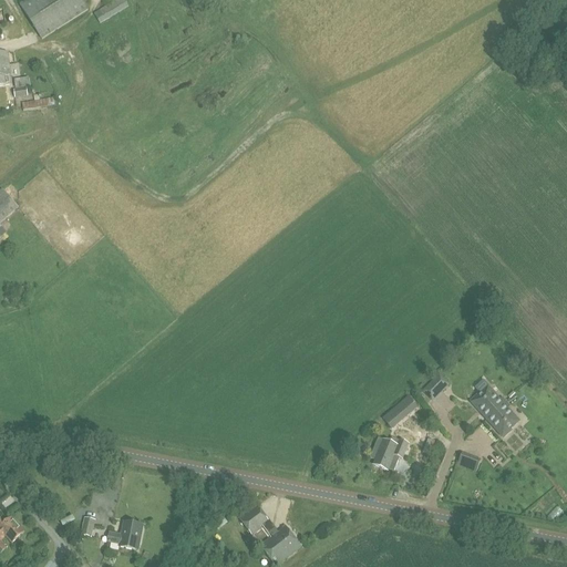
[(27,0),(20,6),(42,40),(89,10),(82,0),(27,0)]
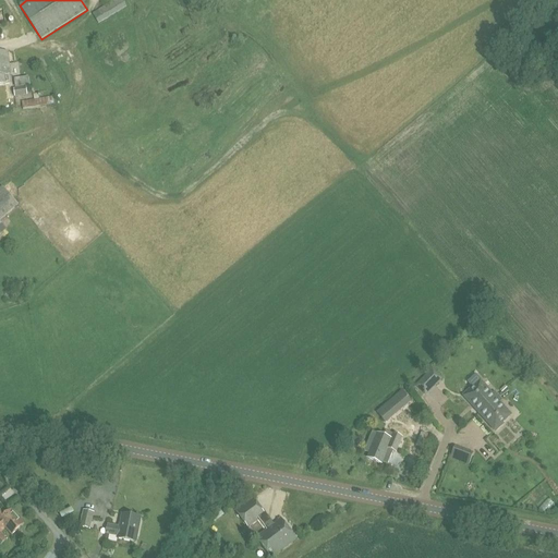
[(114,0),(93,14),(99,24),(128,8),(122,0),(114,0)]
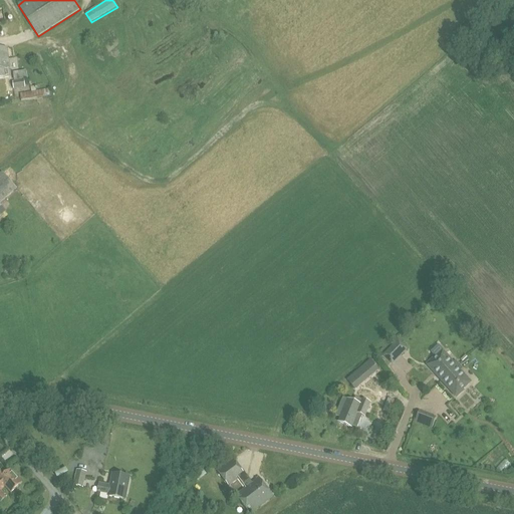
[(78,23),(82,32),(90,28),(86,19),(78,23)]
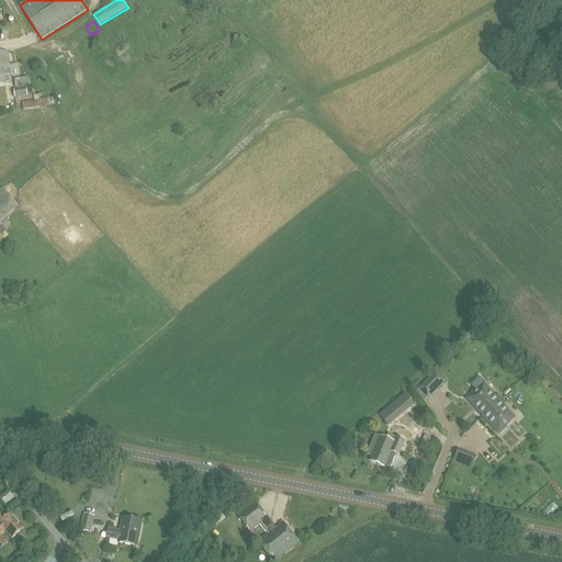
[(0,86),(13,85),(8,53),(0,53),(0,86)]
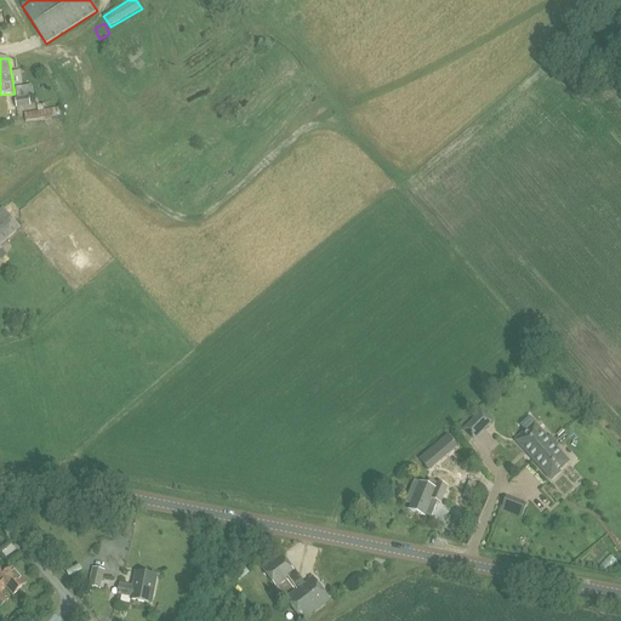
[(15,98),(16,108),(30,106),(29,97),(15,98)]
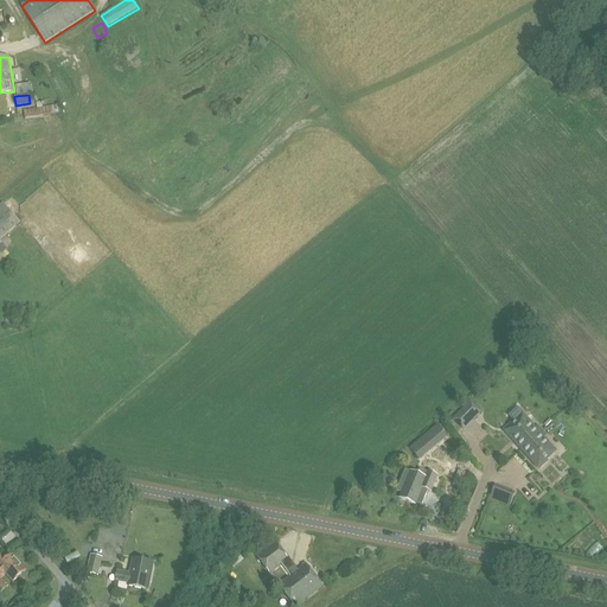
[(24,110),(25,119),(59,114),(58,106),(24,110)]
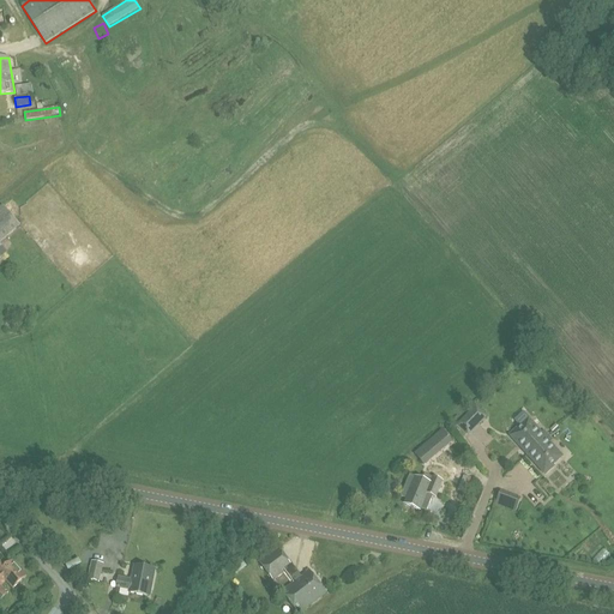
[(0,208),(0,242),(20,227),(2,206),(0,208)]
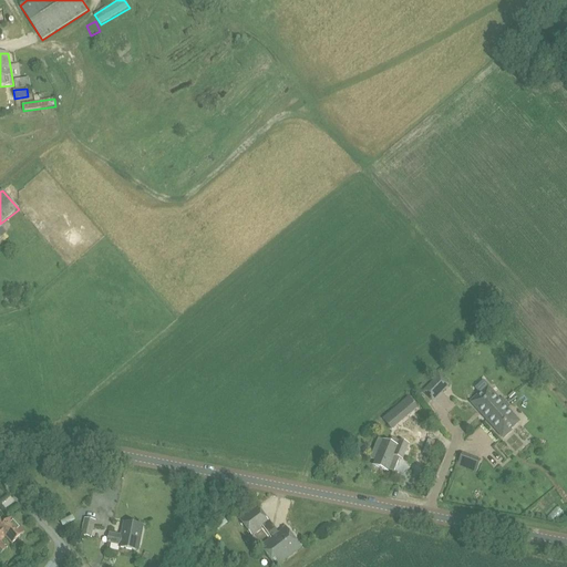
[(429,388),(437,397),(449,384),(440,377),(429,388)]
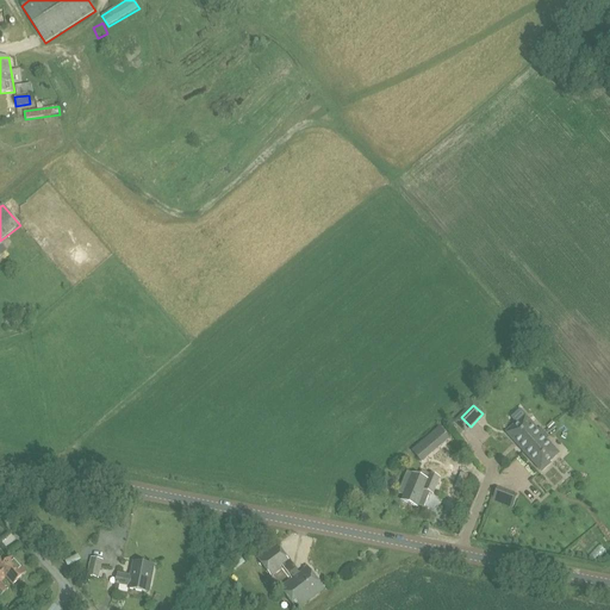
[(506,433),(524,452),(545,434),(540,429),(537,431),(526,418),(516,425),(515,424),(506,433)]
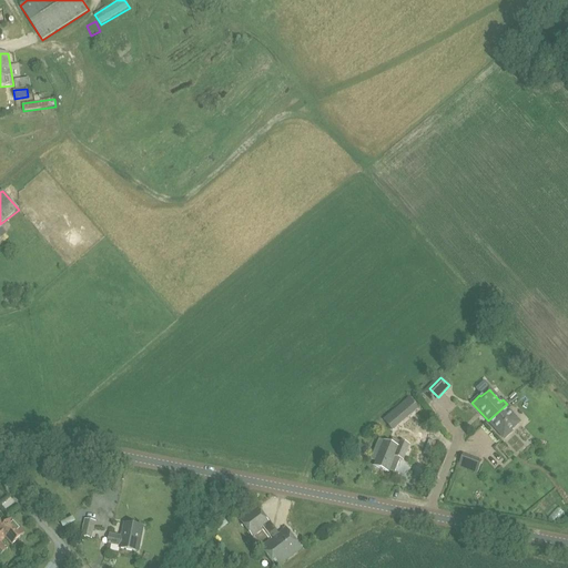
[(393,432),(418,409),(409,398),(383,419),(393,432)]
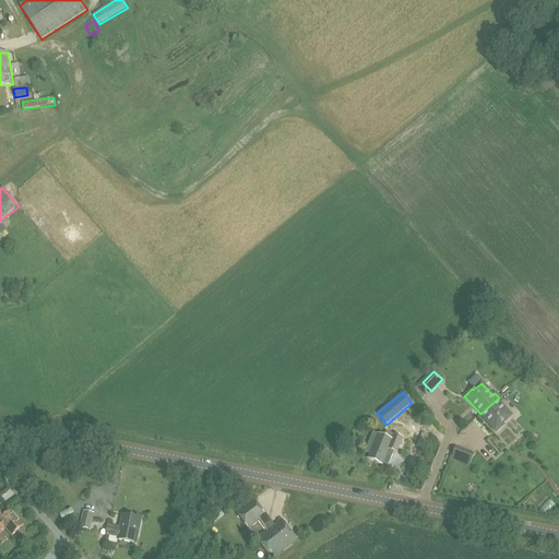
[(499,397),(480,414),(497,432),(504,425),(503,424),(511,416),(500,404),(502,402),(499,397)]
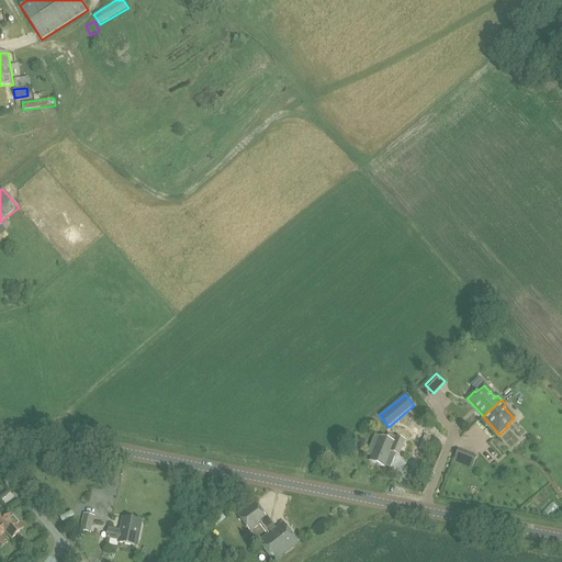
[(405,440),(389,434),(386,439),(374,435),(366,454),(372,457),(370,461),(384,468),(391,452),(400,456),(405,440)]
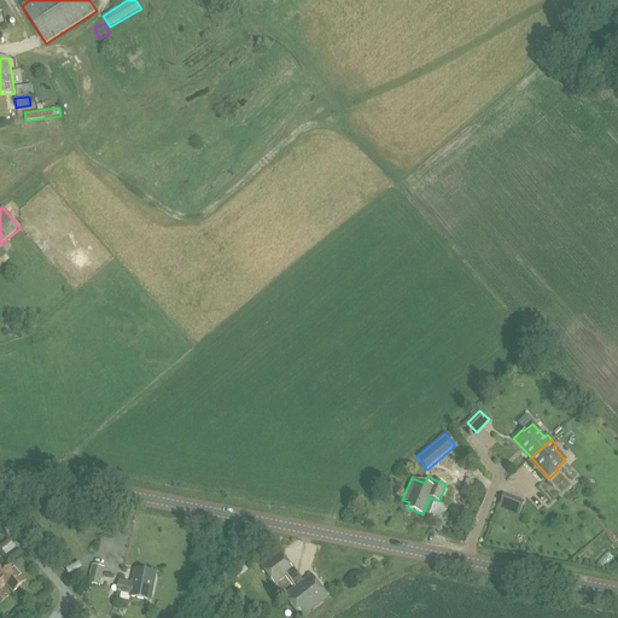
[(499,507),(519,516),(525,502),(505,494),(499,507)]
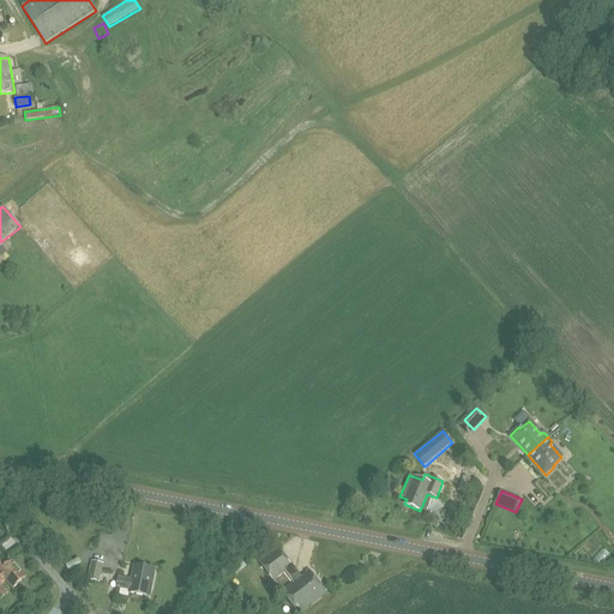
[(282,591),(298,613),(299,613),(326,594),(309,571),(302,577),(292,564),(290,564),(280,548),(260,564),(274,581),(284,572),(293,583),(282,591)]
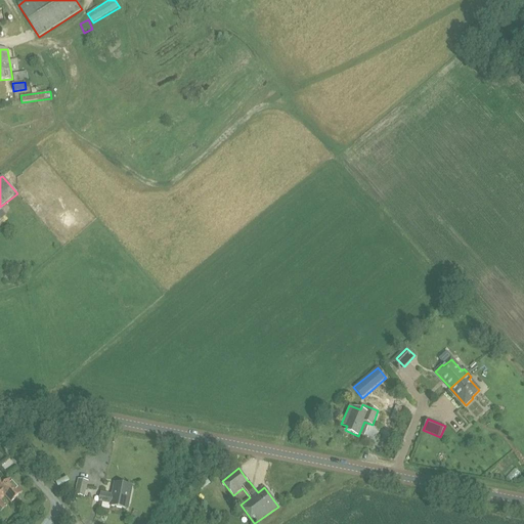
[(0,513),(7,507),(1,500),(5,496),(11,504),(24,492),(10,478),(5,483),(2,479),(0,480),(0,513)]
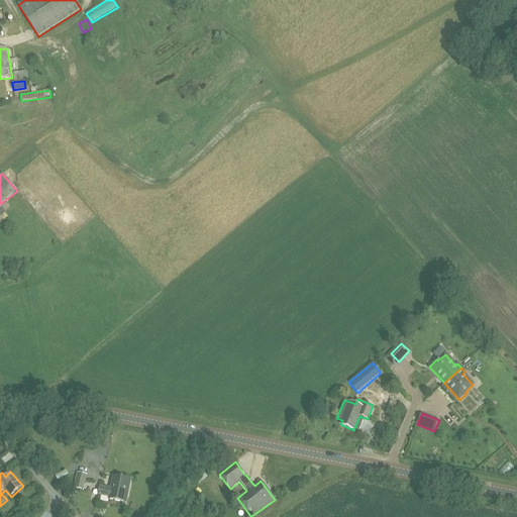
[(74,488),(84,491),(87,475),(78,473),(74,488)]
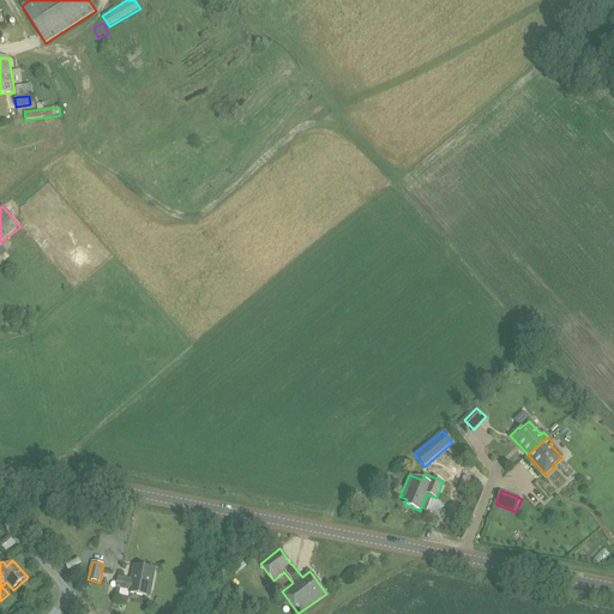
[(130,593),(145,596),(150,570),(134,566),(132,576),(131,581),(119,578),(116,588),(130,590),(130,593)]
